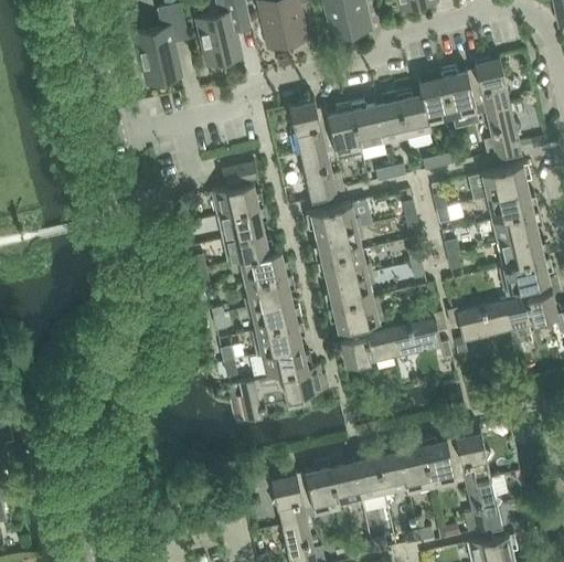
[(214,0),(217,14),(197,20),(206,65),(241,57),(235,30),(251,27),(244,0),(214,0)]
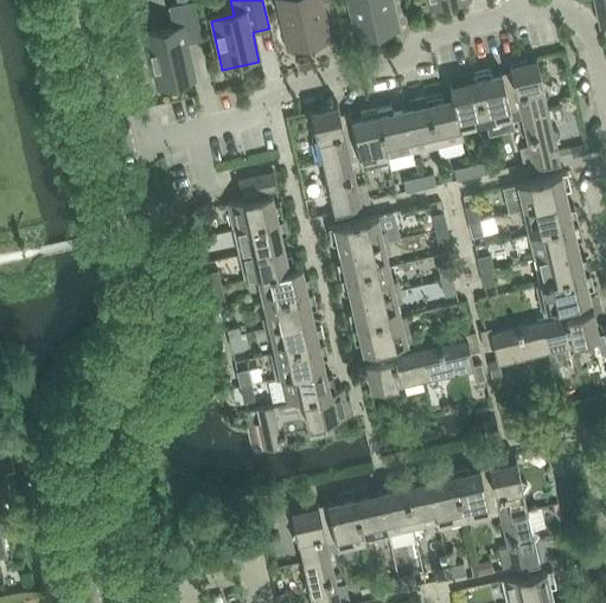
[(320,5),(335,1),(333,0),(292,0),(279,4),(289,49),(327,40),(320,5)]
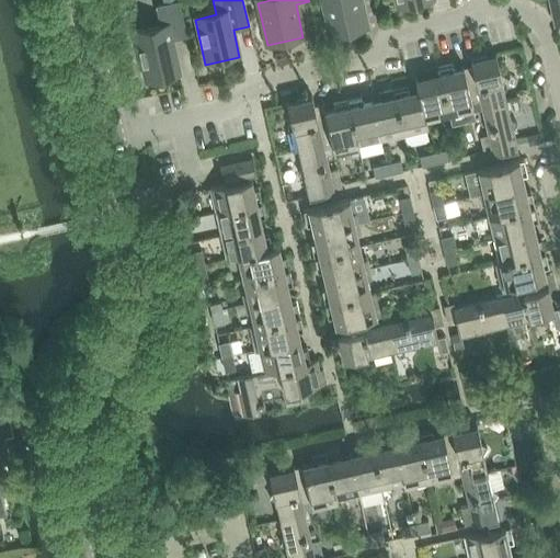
[(358,0),(321,0),(330,37),(366,30),(358,0)]
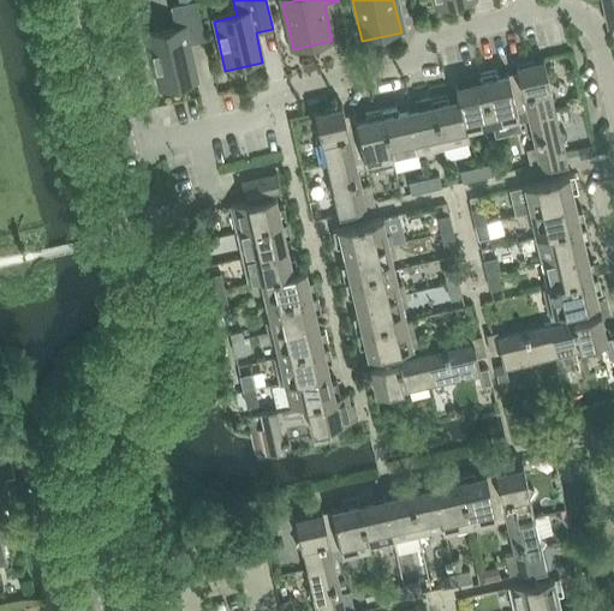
[(613,0),(601,0),(608,30),(613,29),(613,0)]
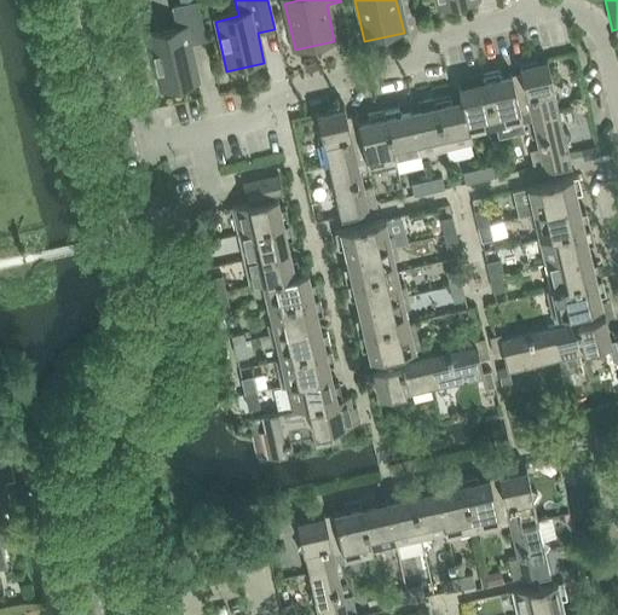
[(206,44),(197,4),(172,10),(175,32),(148,38),(160,92),(197,83),(190,47),(206,44)]
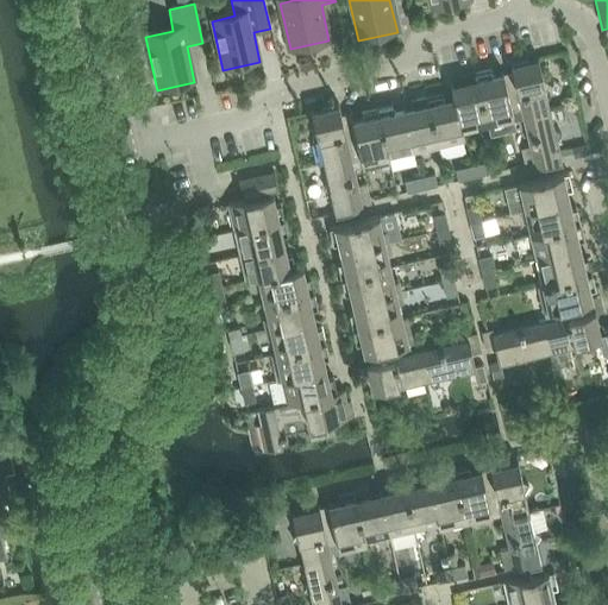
[(524,119),(550,113),(538,61),(511,68),(513,75),(503,77),(512,114),(521,112),(524,119)]
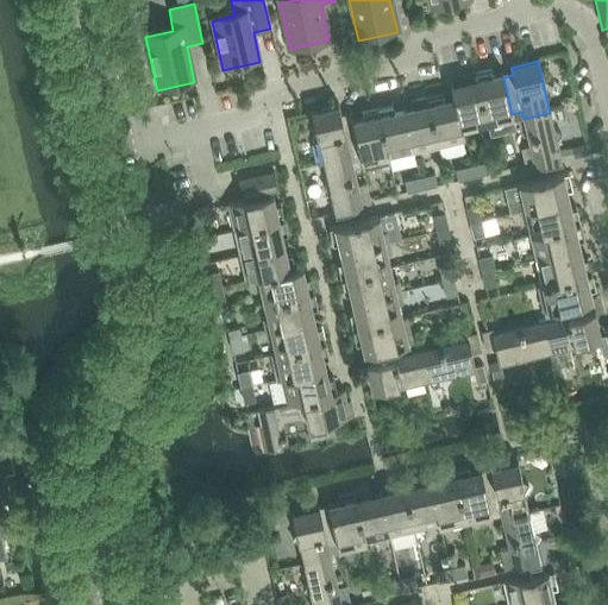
[(491,73),(476,76),(487,125),(502,121),(502,126),(514,124),(512,114),(503,77),(503,75),(493,77),(491,73)]
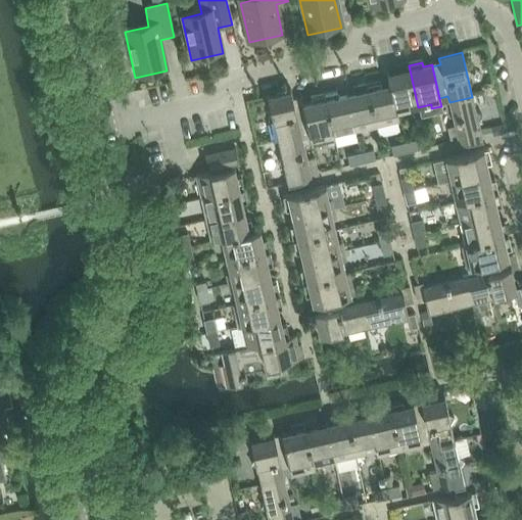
[(406,110),(418,107),(409,65),(395,68),(395,73),(387,75),(389,85),(390,85),(397,115),(398,115),(407,113),(406,110)]
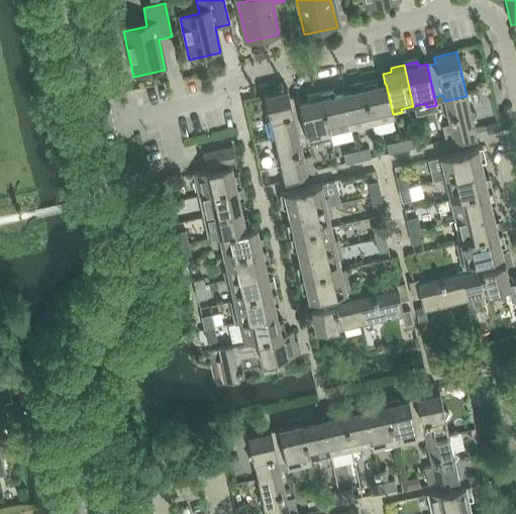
[(394,114),(393,114),(386,84),(385,84),(377,86),(376,82),(363,85),(372,127),(395,121),(394,114)]
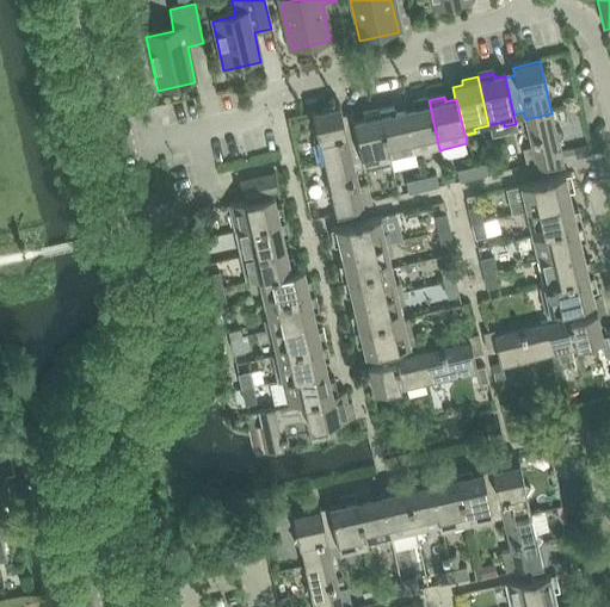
[(413,104),(414,109),(405,111),(414,156),(439,150),(429,100),(413,104)]
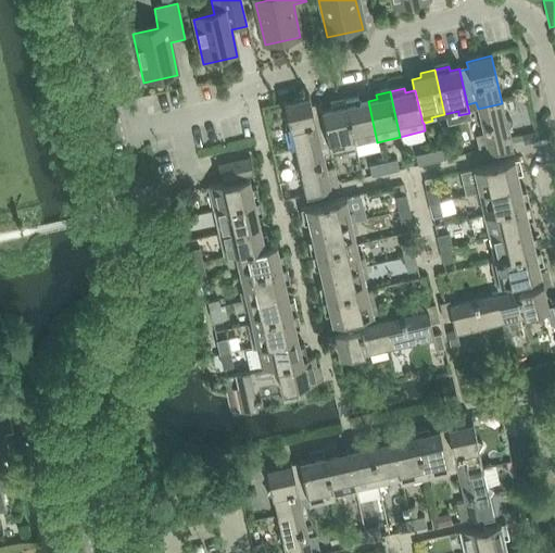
[(284,103),(294,150),(318,145),(319,150),(329,148),(322,112),(323,112),(320,105),(312,108),(310,98),(284,103)]
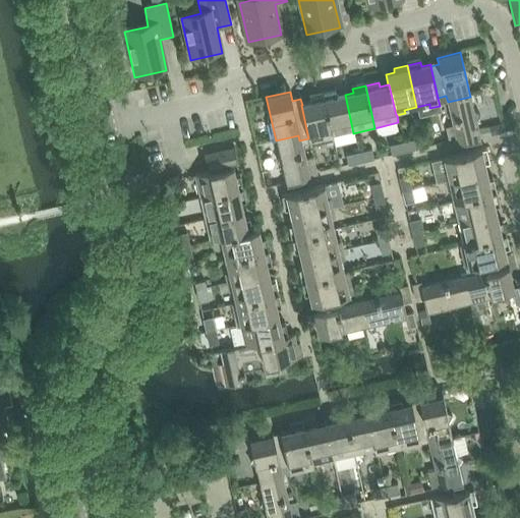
[(353,133),(345,95),(337,97),(336,93),(323,96),(332,137),(353,133)]
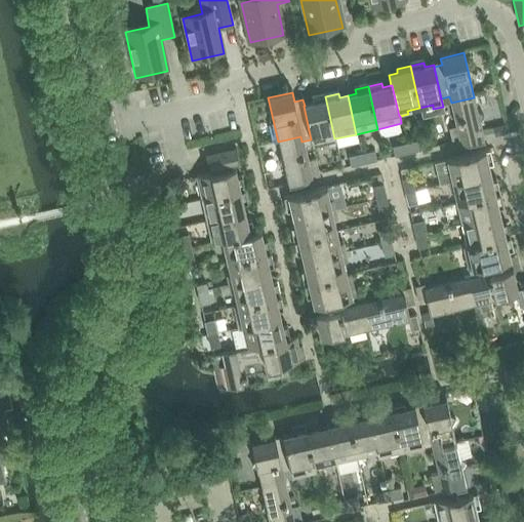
[(313,104),(305,106),(304,106),(311,139),(313,148),(323,145),(322,142),(334,138),(325,96),(312,99),(313,104)]
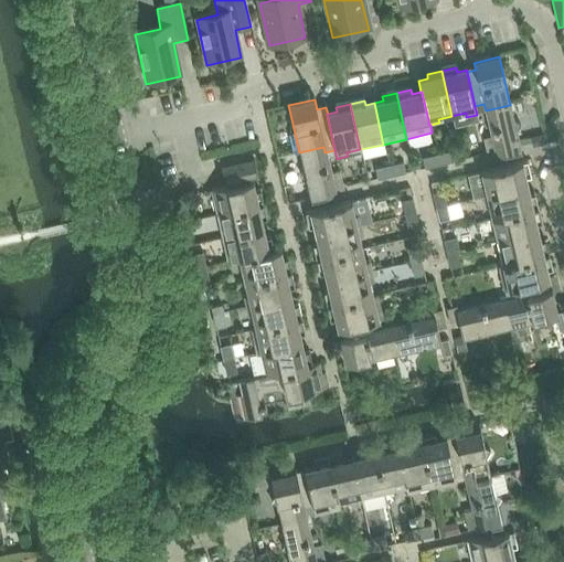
[(519,144),(510,105),(486,110),(492,138),(482,140),(487,158),(495,157),(496,158),(521,152),(519,144)]
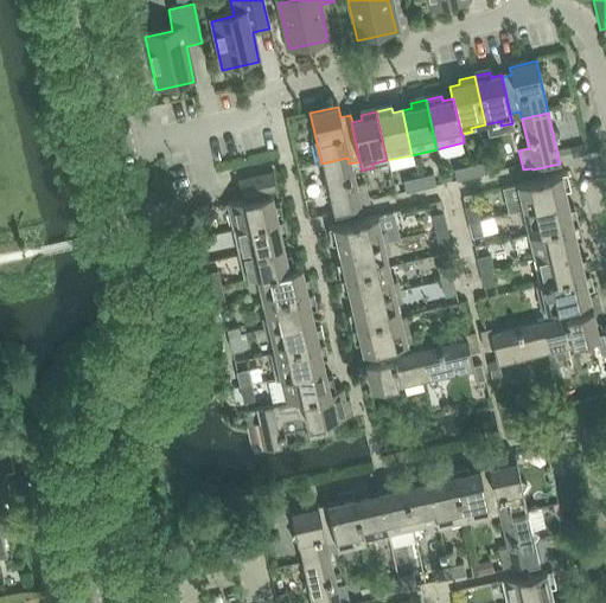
[(560,164),(571,161),(568,149),(556,152),(557,154),(560,164)]
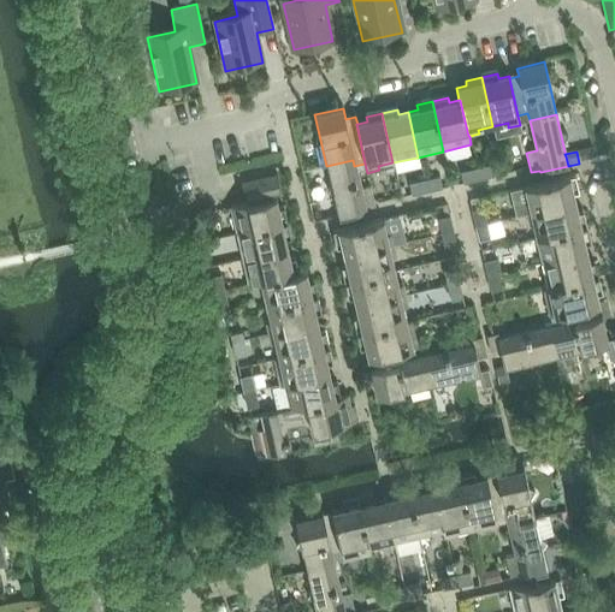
[(360,190),(354,166),(353,160),(326,166),(338,218),(366,212),(366,209),(374,207),(370,188),(360,190)]
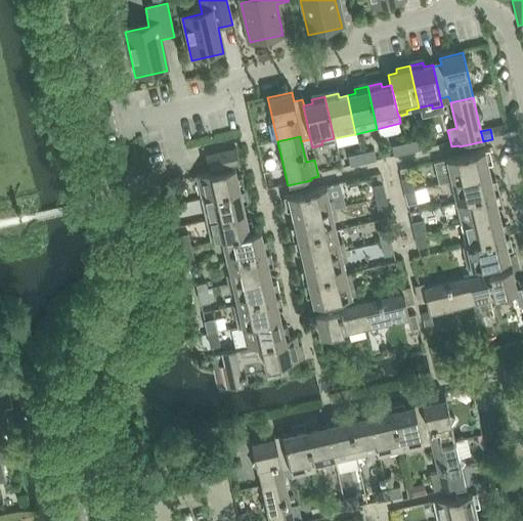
[(404,144),(406,155),(419,152),(417,142),(404,144)]
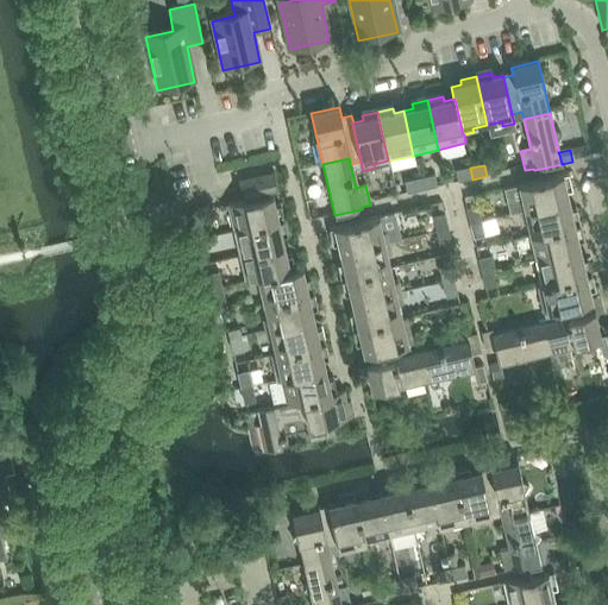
[(472,180),(470,168),(456,171),(458,183),(472,180)]
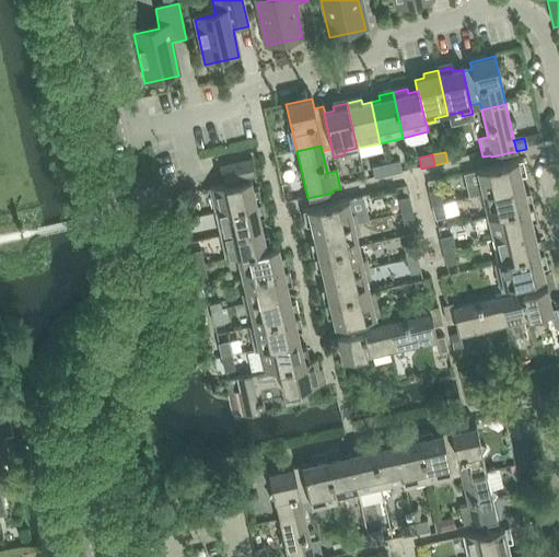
[(214,215),(261,204),(261,202),(260,202),(257,189),(254,190),(251,181),(248,182),(247,177),(255,175),(252,160),(219,167),(223,187),(209,190),(214,215)]
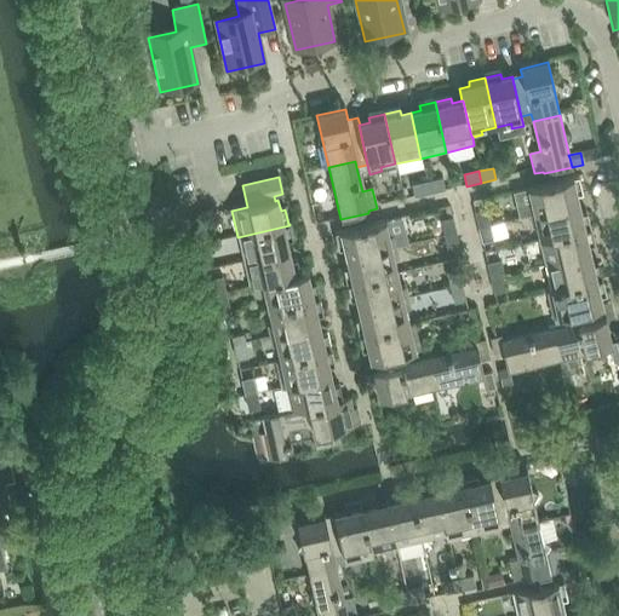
[(527,207),(529,218),(580,206),(578,196),(583,195),(579,178),(554,184),(554,183),(546,184),(546,185),(527,190),(531,206),(527,207)]
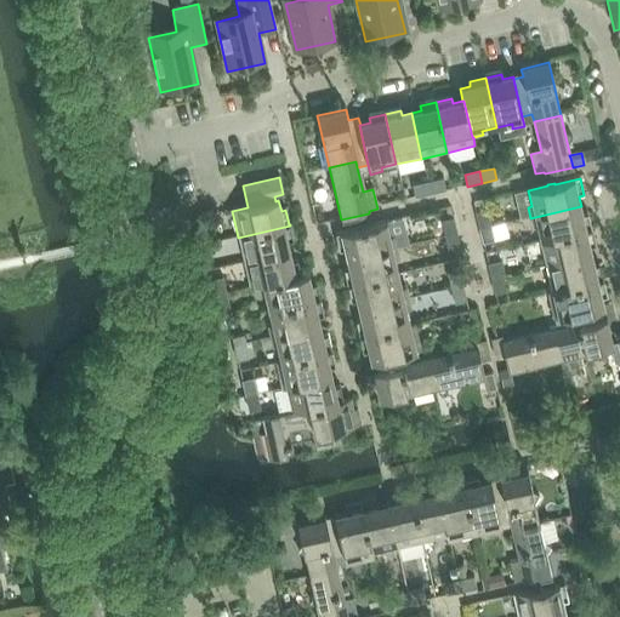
[(427,183),(430,195),(445,192),(443,180),(427,183)]
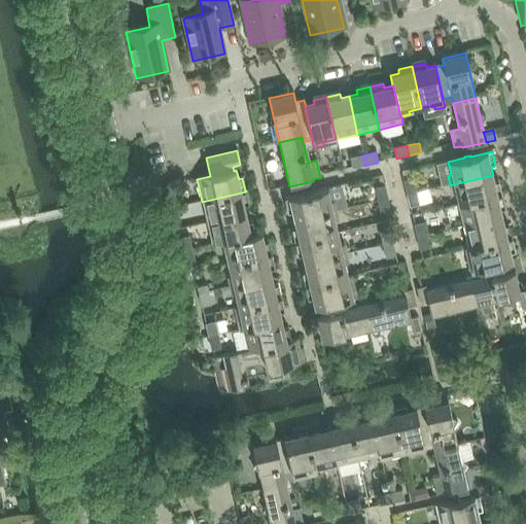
[(364,166),(362,155),(350,159),(352,169),(364,166)]
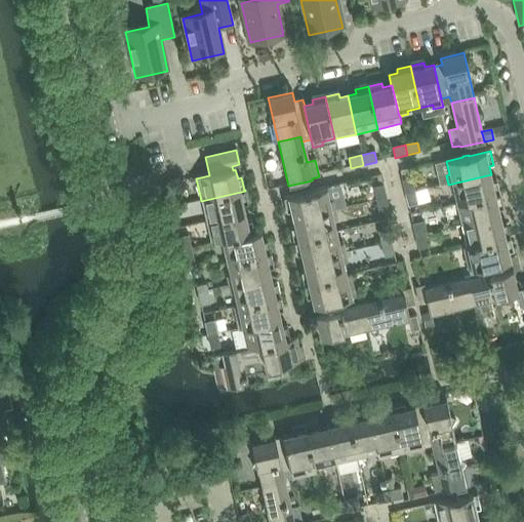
[(453,193),(456,206),(500,196),(496,182),(493,183),(491,174),(448,185),(450,193),(453,193)]
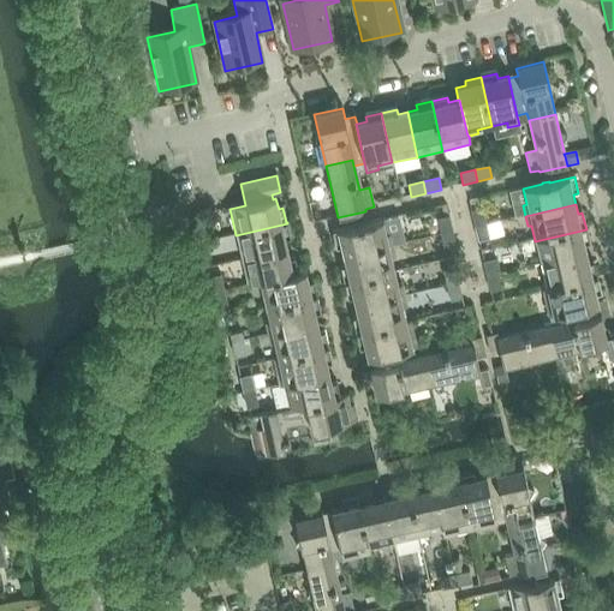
[(474,227),(486,225),(482,210),(471,213),(474,227)]
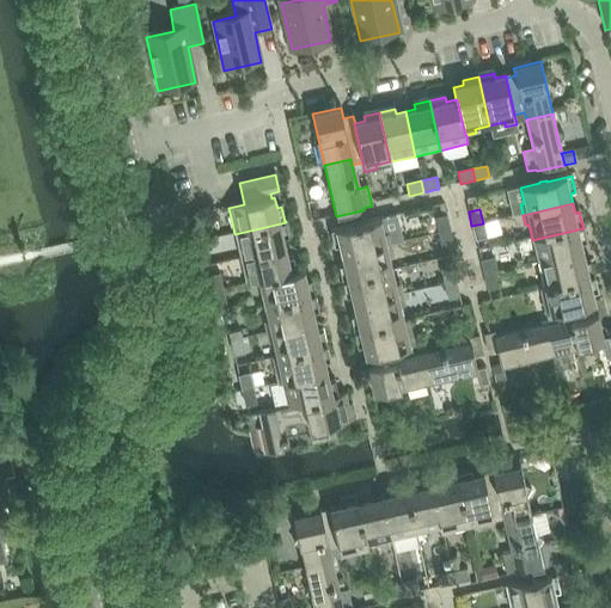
[(199,215),(188,217),(190,228),(194,244),(205,240),(199,215)]
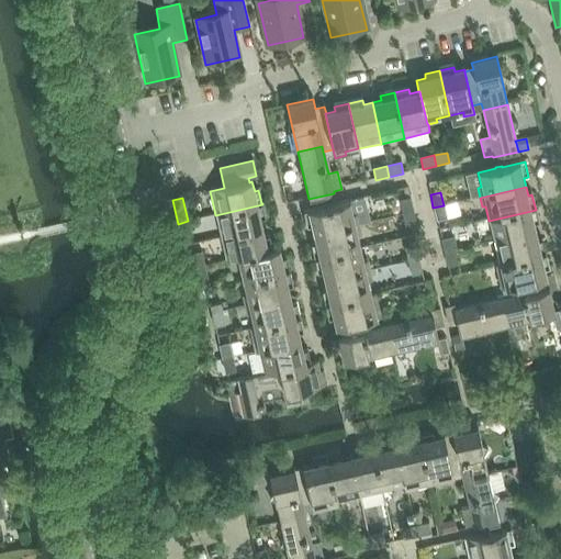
[(403,215),(413,213),(410,200),(400,202),(403,215)]
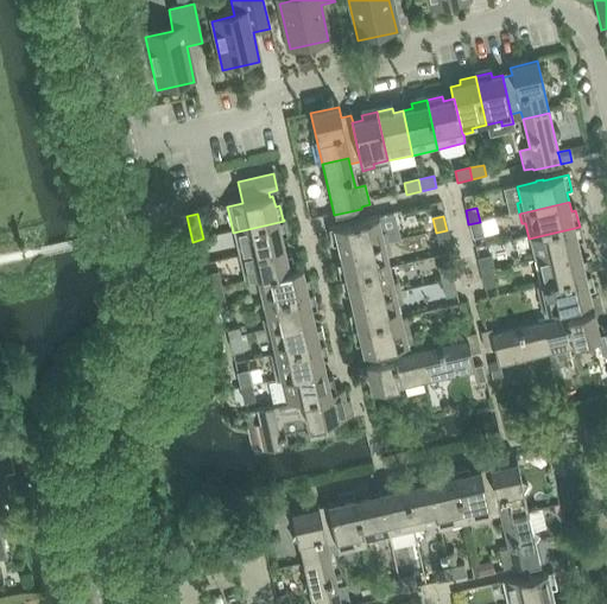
[(332,246),(336,245),(339,254),(389,243),(386,233),(383,233),(379,217),(359,222),(353,223),(328,229),(332,246)]
